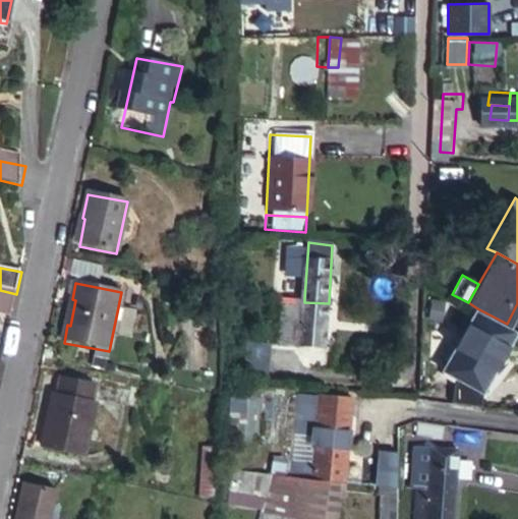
[(16,294),(0,290),(0,315),(12,318),(16,294)]
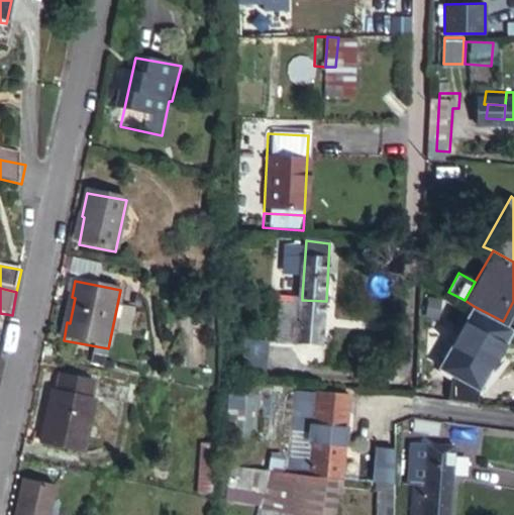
[(302,300),(302,296),(285,295),(284,309),(302,310),(302,300)]
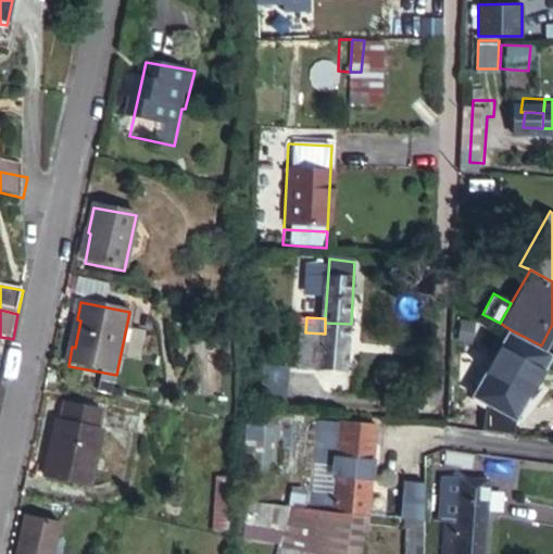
[(351,324),(325,323),(325,334),(323,369),(348,372),(351,324)]
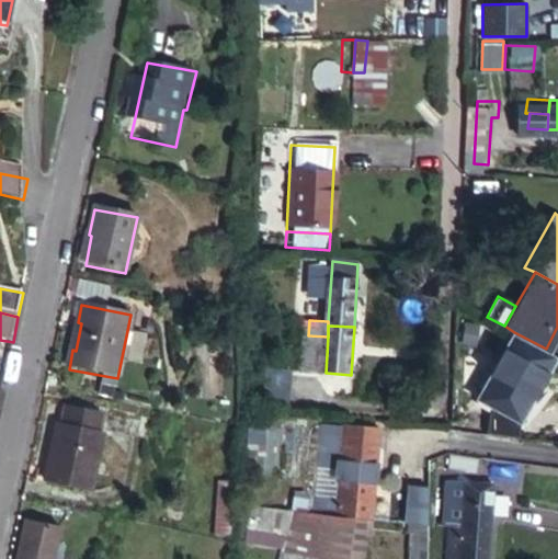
[(522,421),(557,355),(557,354),(546,349),(514,332),(478,397),(522,421)]
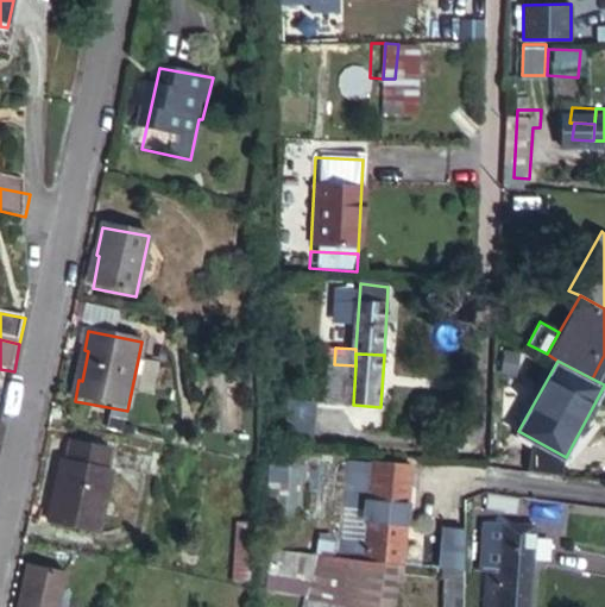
[(355,365),(334,364),(332,404),(353,405),(355,365)]
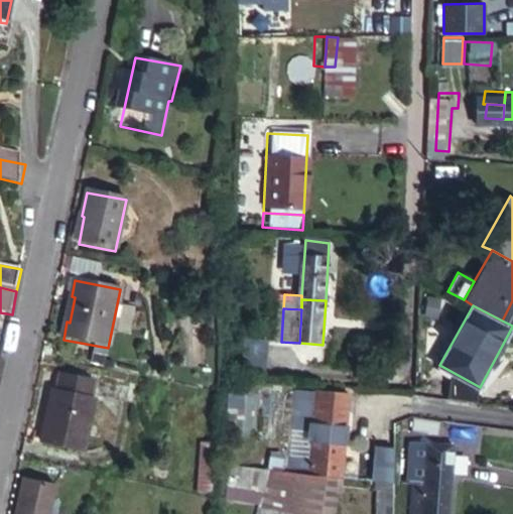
[(236,339),(234,370),(263,372),(266,342),(236,339)]
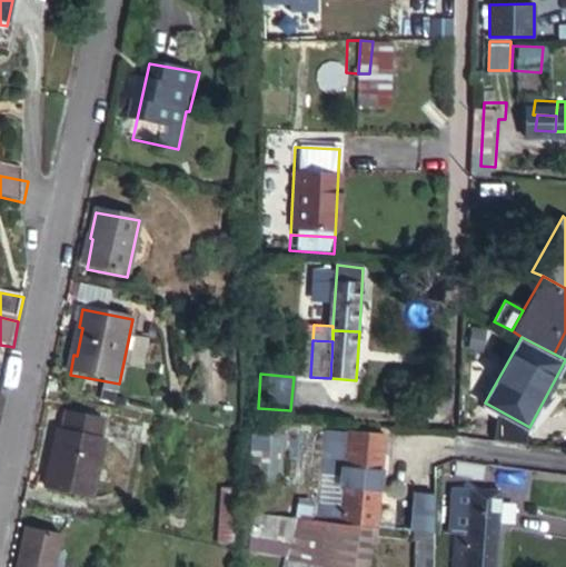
[(63,436),(103,444),(108,426),(67,418),(63,436)]
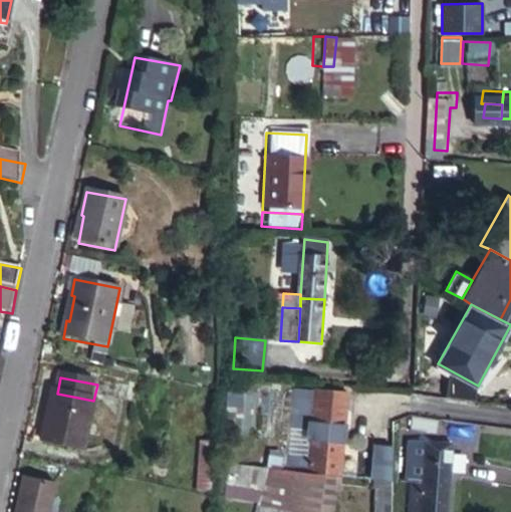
[(297,388),(289,466),(313,470),(321,390),(297,388)]
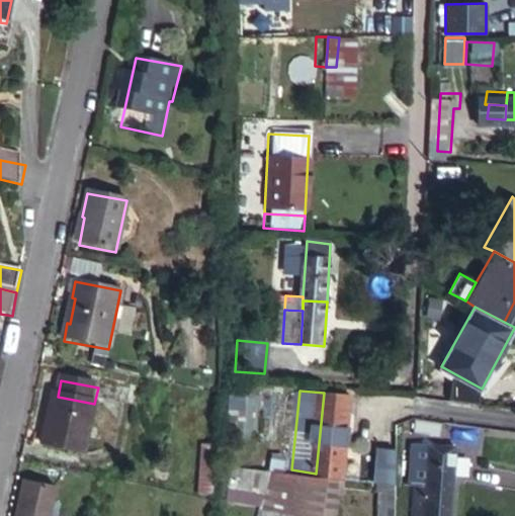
[(324,393),(316,474),(319,474),(346,477),(355,396),(324,393)]
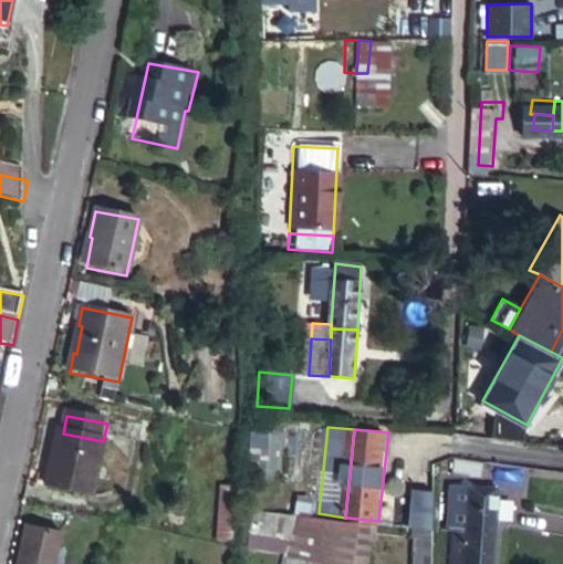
[(105,441),(103,441),(63,434),(59,434),(48,489),(94,499),(105,441)]
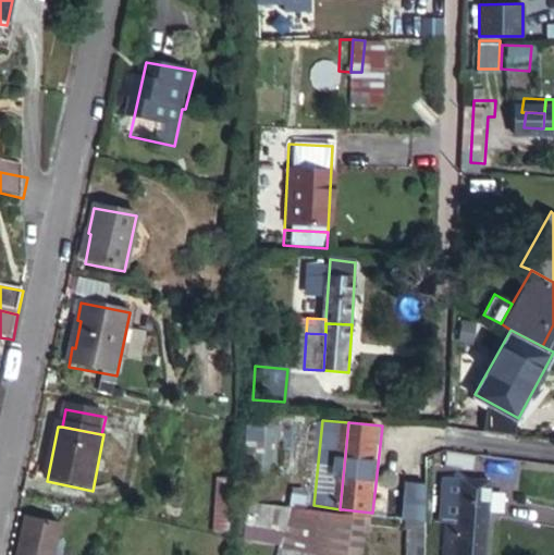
[(477,460),(478,452),(447,447),(446,457),(477,460)]
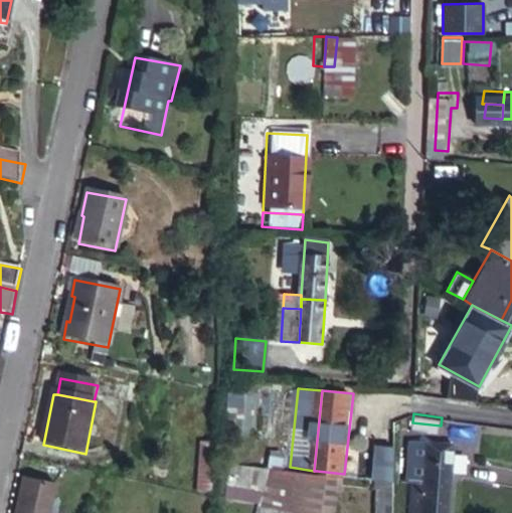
[(439,434),(441,425),(412,422),(411,430),(439,434)]
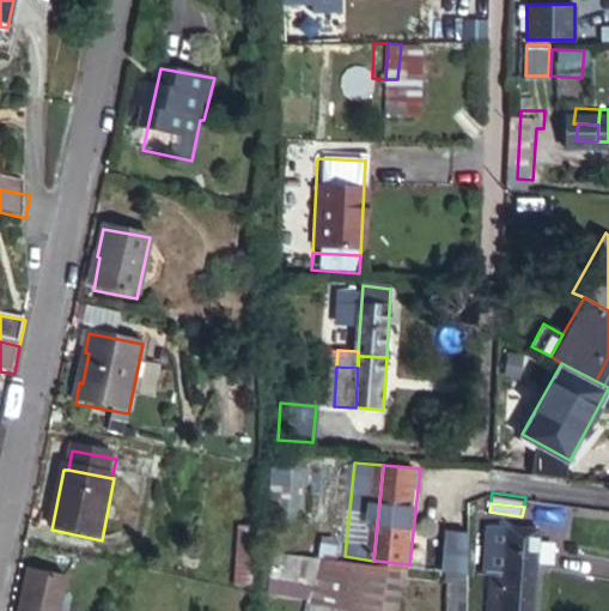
[(533,610),(544,527),(510,524),(503,576),(495,575),(489,610),(533,610)]
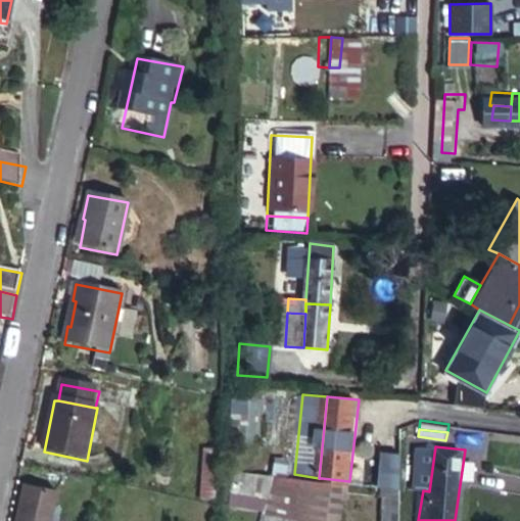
[(203,502),(216,502),(218,452),(206,452),(203,502)]
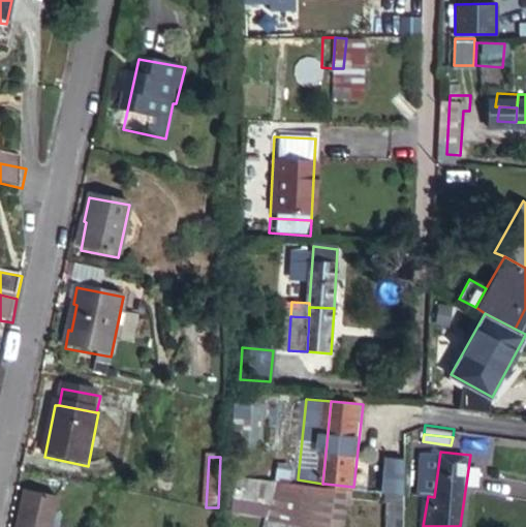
[(388,492),(404,494),(406,460),(384,459),(381,491),(388,492)]
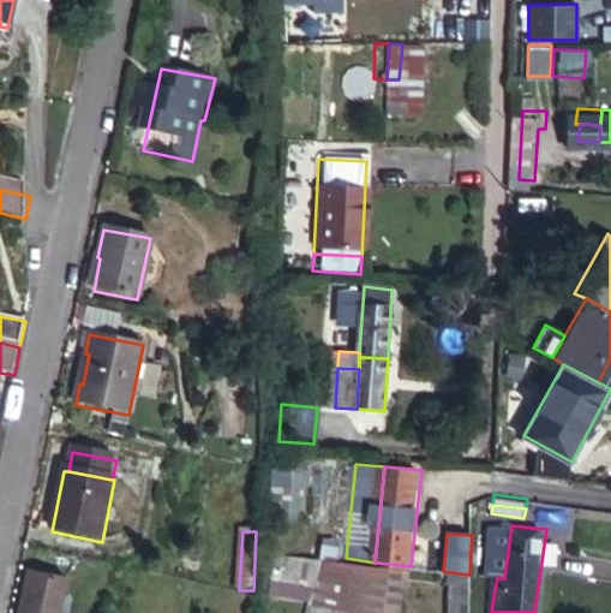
[(311,606),(325,555),(282,551),(270,595),(311,606)]
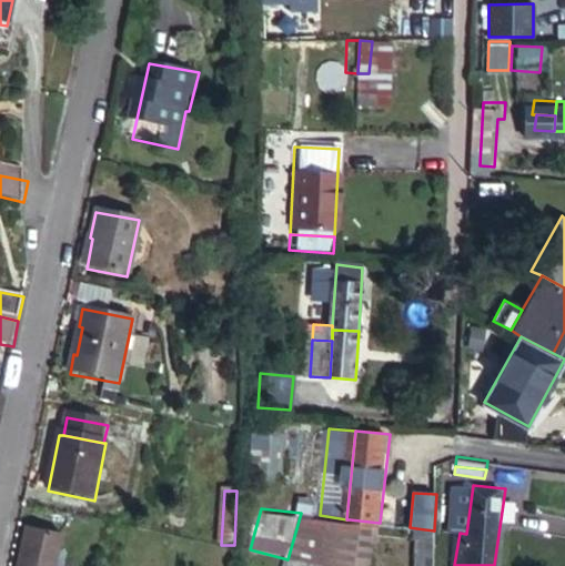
[(346,519),(320,515),(301,513),(288,559),(286,565),(324,565),(326,559),(336,563),(350,519),(346,519)]
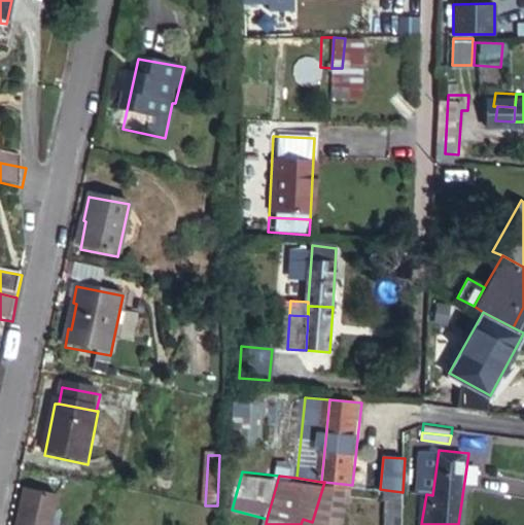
[(342,524),(346,510),(352,485),(324,482),(312,522),(321,524),(342,524)]
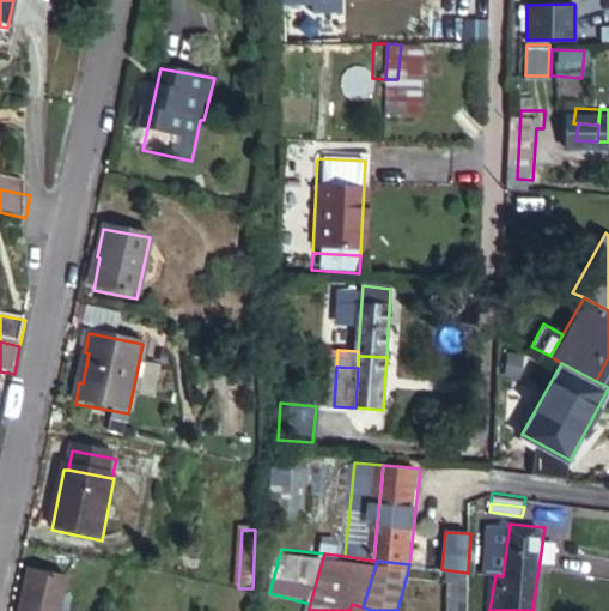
[(427,591),(433,568),(409,564),(402,593),(409,594),(412,587),(427,591)]
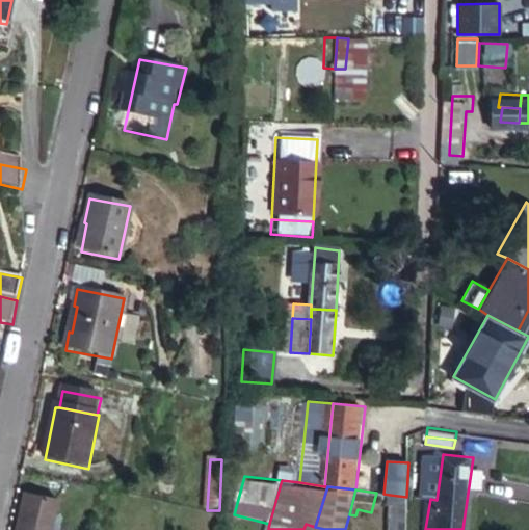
[(404,529),(406,497),(390,495),(388,529),(404,529)]
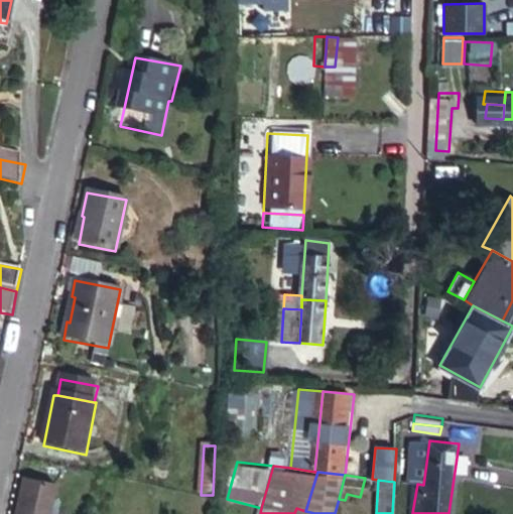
[(55,513),(61,490),(28,484),(21,513),(55,513)]
